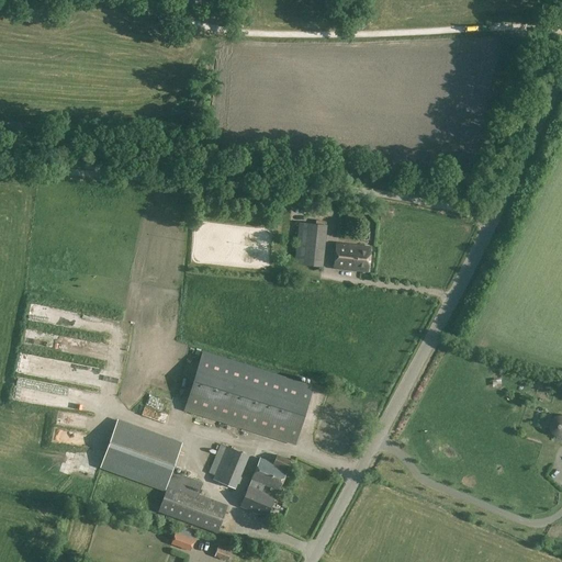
[(379,206),(379,215),(393,216),(394,208),(379,206)]
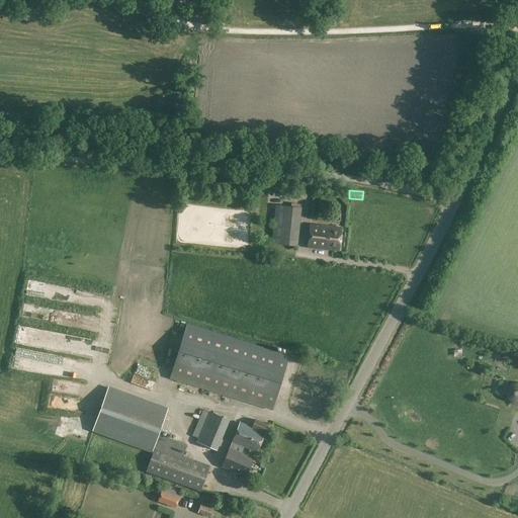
[(299,224),(274,222),(271,244),(297,247),(299,224)]
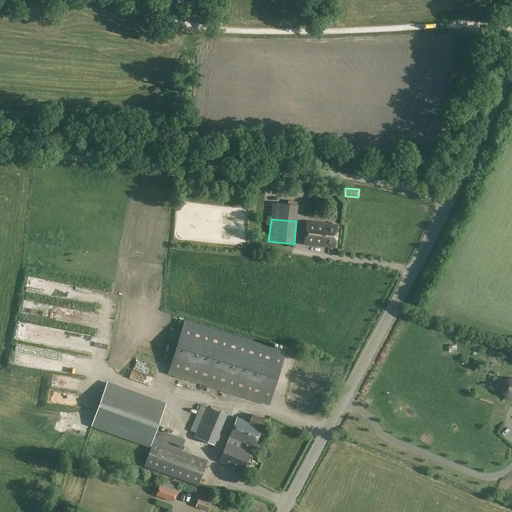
[(337,226),(307,223),(305,245),(334,248),(337,226)]
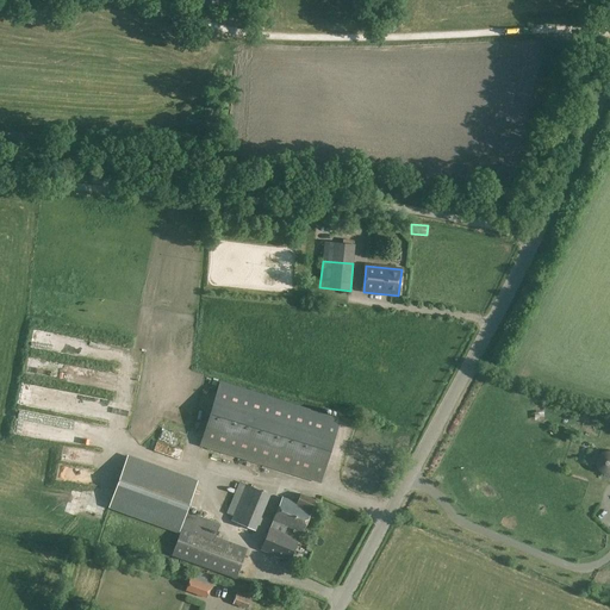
[(198,448),(212,452),(319,483),(337,419),(217,385),(198,448)]
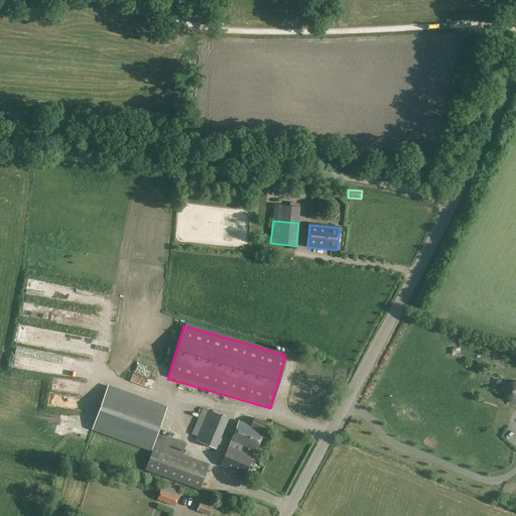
[(150,383),(151,378),(131,371),(129,376),(150,383)]
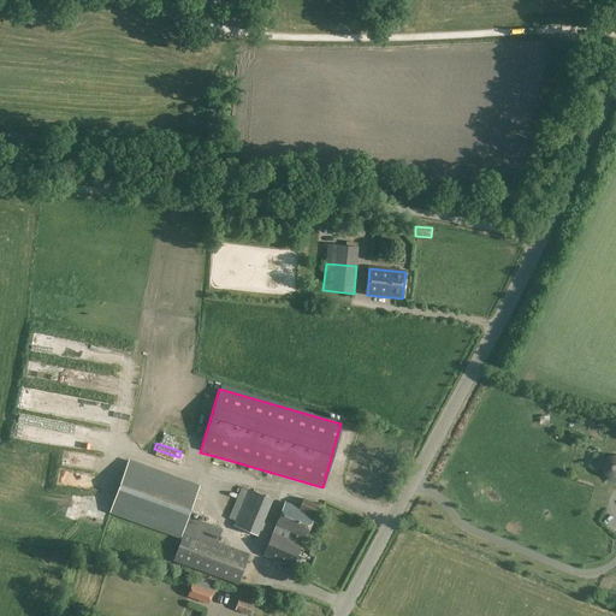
[(608,458),(605,461),(604,463),(604,467),(604,469),(605,472),(606,474),(609,475),(611,477),(610,479),(615,480),(615,479),(615,456),(614,456),(611,457),(608,458)]
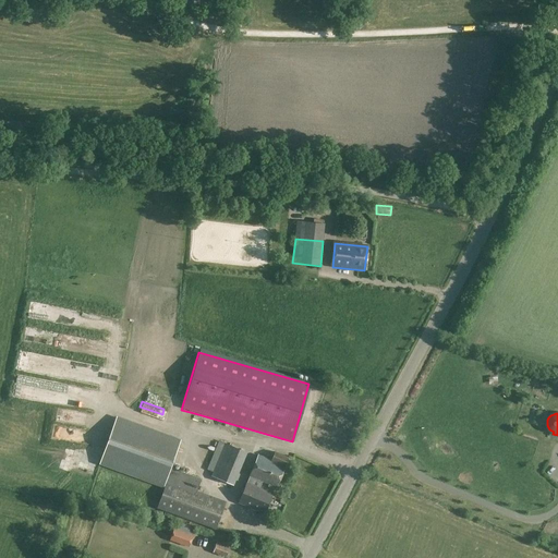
[(180,441),(117,417),(99,464),(164,488),(180,441)]
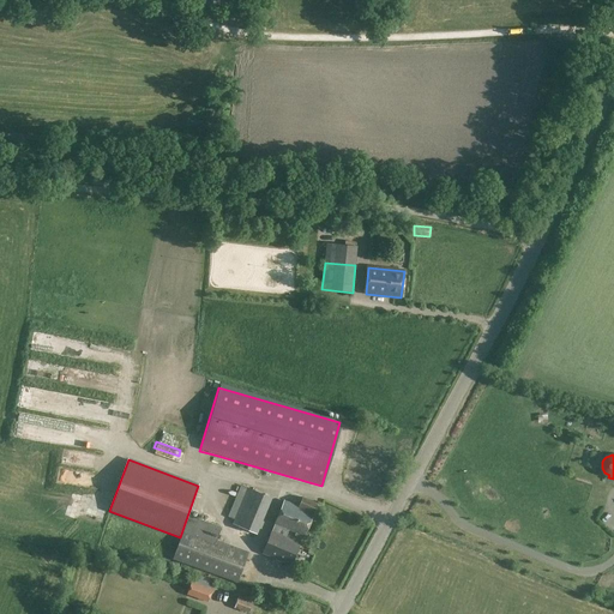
[(248,488),(241,486),(228,517),(234,519),(248,488)]
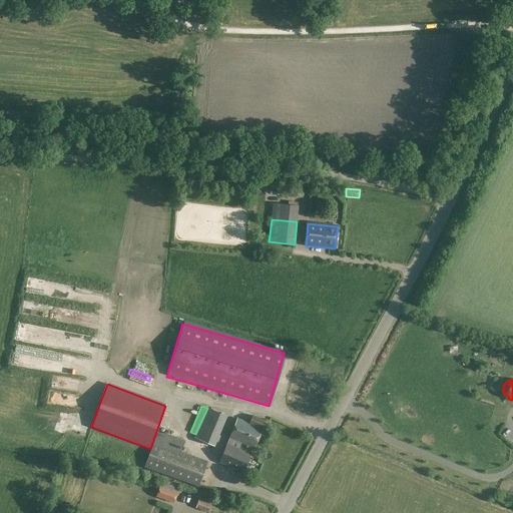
[(236,418),(227,438),(224,443),(237,448),(239,442),(253,448),(261,430),(262,431),(267,420),(252,415),(248,425),(247,425),(246,422),(236,418)]
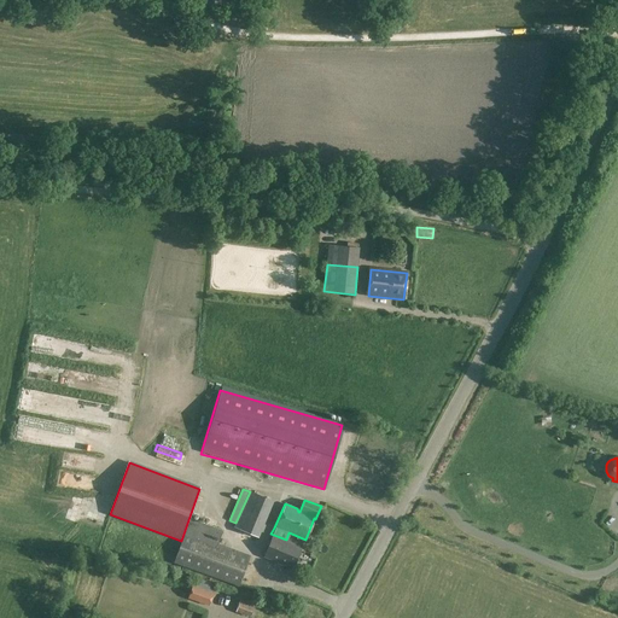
[(190,522),(174,564),(239,587),(251,555),(219,544),(222,534),(190,522)]
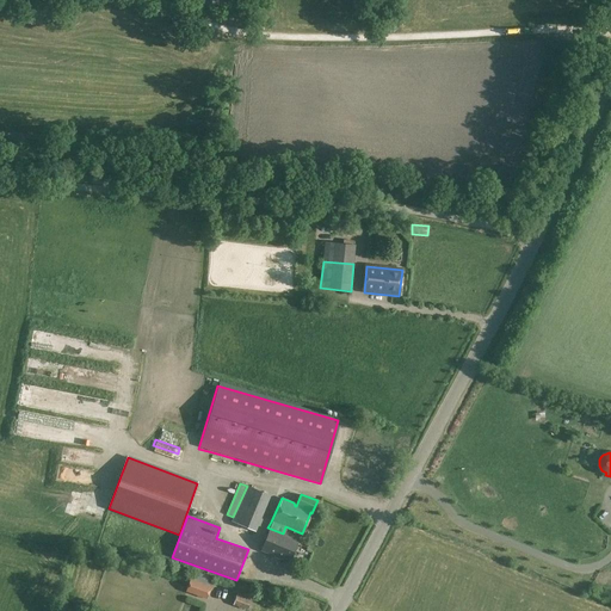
[(283,534),(267,528),(258,550),(290,563),(300,539),(283,534)]
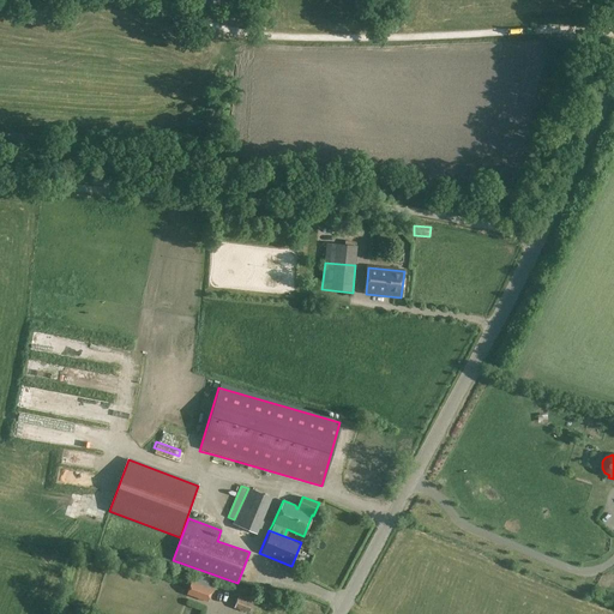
[(193,575),(191,582),(212,589),(215,582),(193,575)]
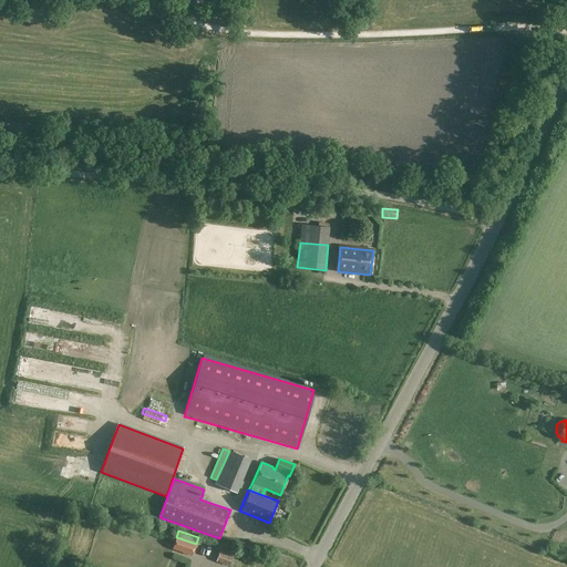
[(176,537),(173,545),(193,553),(196,544),(176,537)]
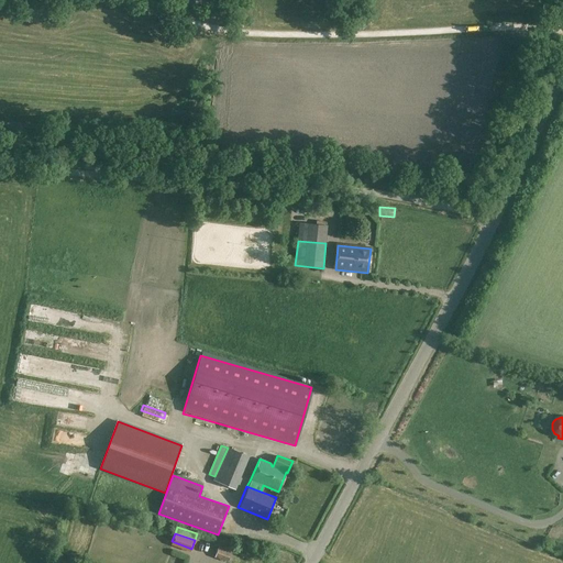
[(220,543),(216,558),(229,562),(233,548),(220,543)]
